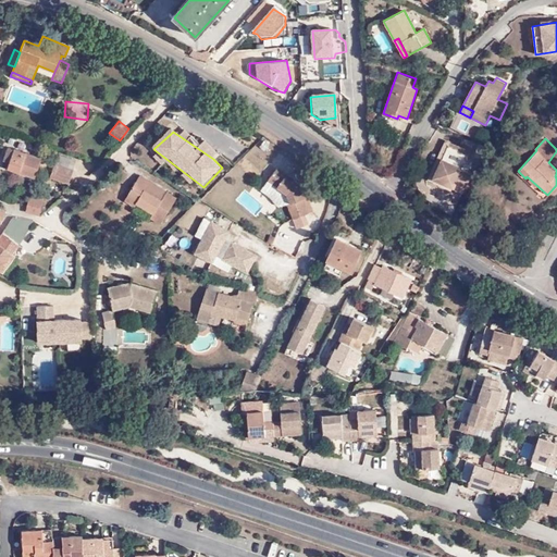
[(432,177),(463,192),(479,159),(447,145),(432,177)]
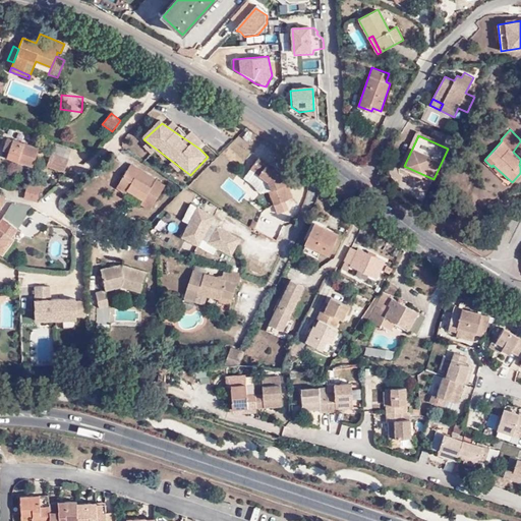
[(12,141),(13,139),(7,137),(3,150),(9,152),(7,158),(33,167),(39,149),(24,142),(23,145),(12,141)]
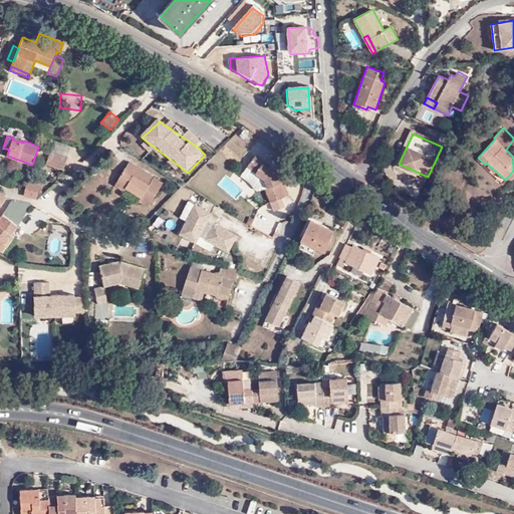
[(67,157),(50,151),(46,164),(63,170),(67,157)]
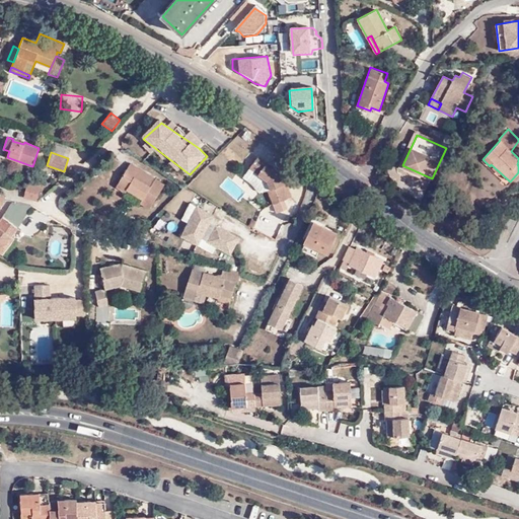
[(271,190),(268,191),(273,204),(287,199),(282,186),(287,182),(284,174),(280,170),(257,156),(249,168),(258,173),(267,180),(271,190)]
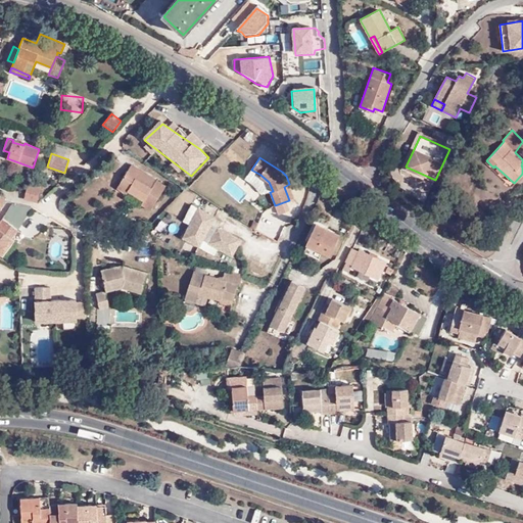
[(146,180),(148,176),(131,164),(116,188),(126,193),(128,190),(143,200),(141,204),(151,210),(165,186),(157,181),(154,185),(146,180)]
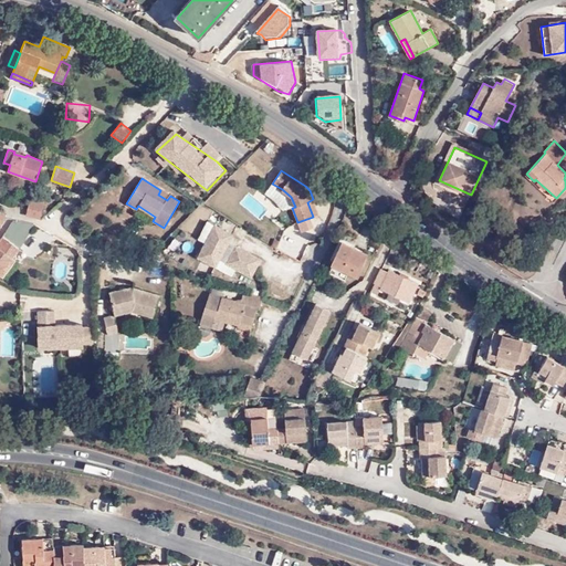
[(291,209),(292,208),(295,207),(291,197),(282,189),(279,194),(287,200),(291,209)]
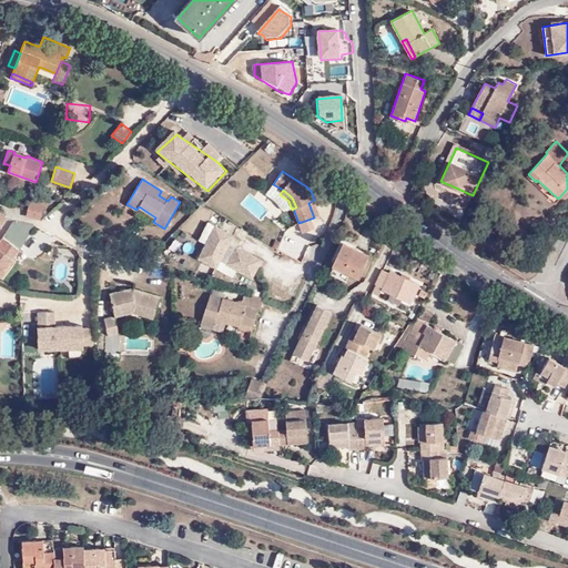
[(171,196),(161,191),(159,195),(168,201),(171,196)]
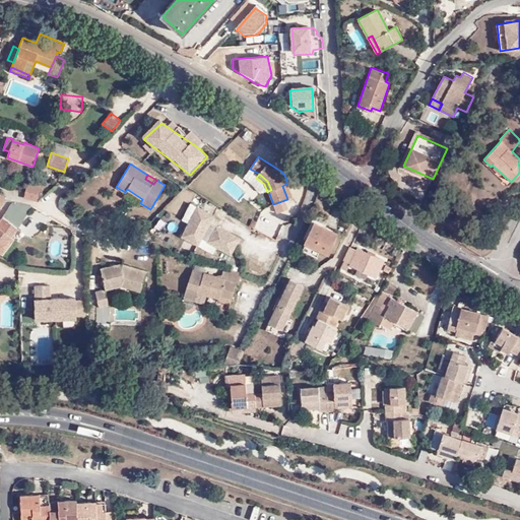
[(27,181),(24,192),(23,198),(38,201),(42,185),(27,181)]
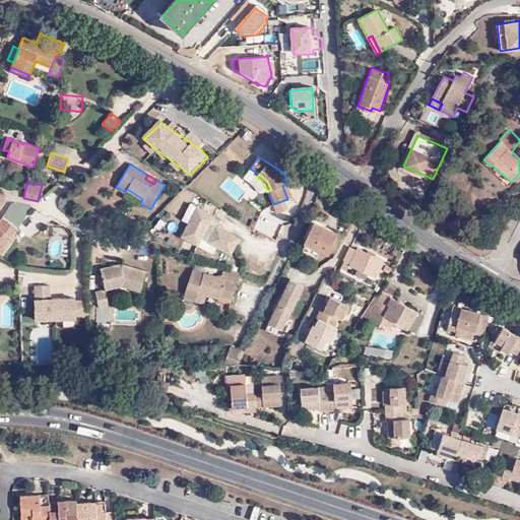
[(11,237),(30,205),(26,204),(11,202),(0,221),(0,252),(1,254),(13,238),(11,237)]
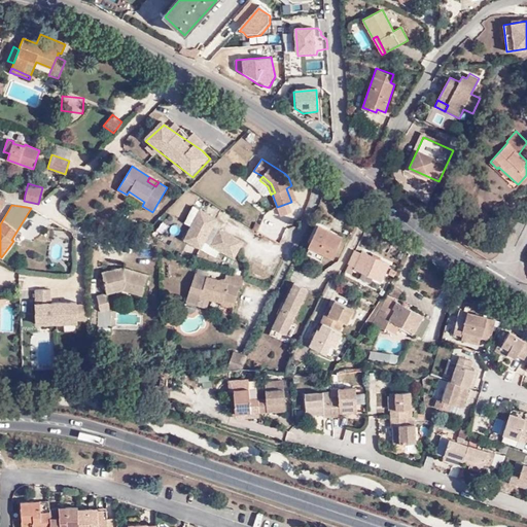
[(222,225),(203,209),(183,242),(202,251),(206,244),(235,260),(244,244),(220,230),(222,225)]
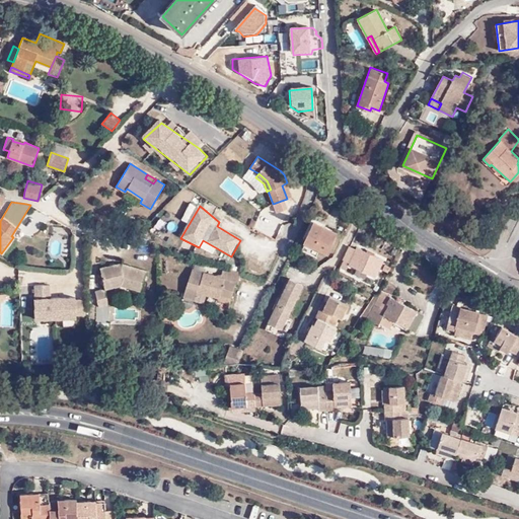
[(304,243),(314,247),(326,253),(338,232),(313,221),(303,242),(304,243)]
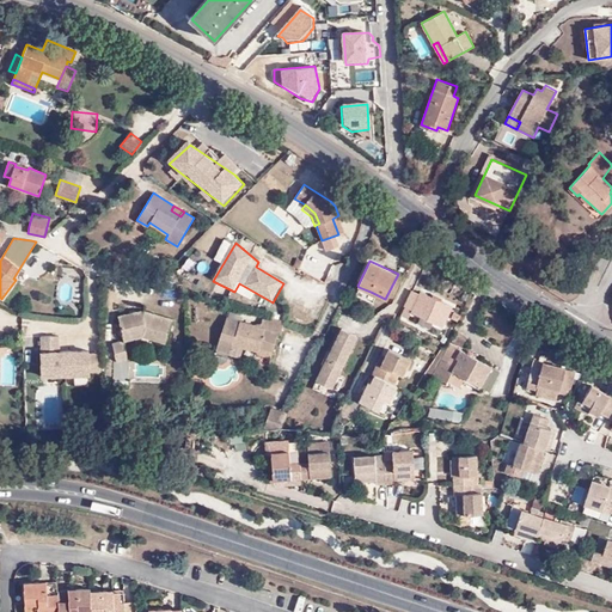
[(367,299),(371,292),(359,287),(356,294),(367,299)]
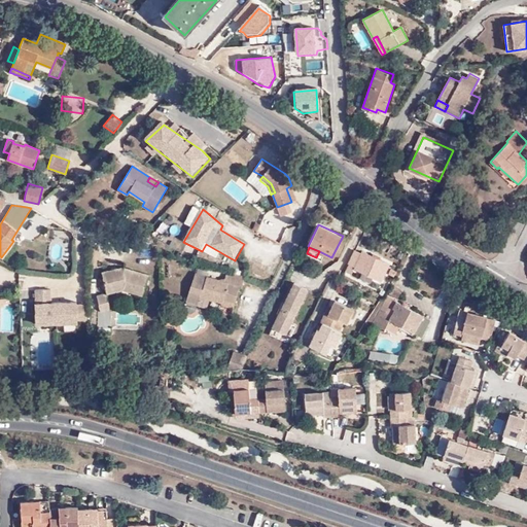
[(355,250),(345,272),(351,274),(353,269),(381,281),(389,264),(361,251),(360,253),(355,250)]
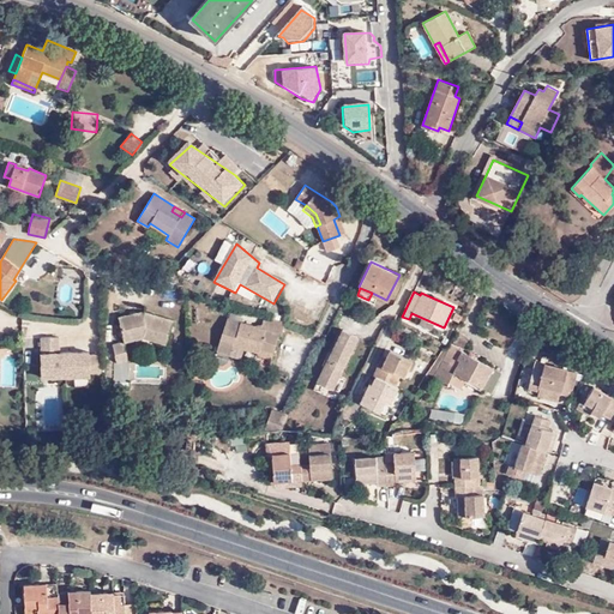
[(136,319),(134,313),(119,317),(124,342),(145,337),(166,345),(173,320),(143,311),(144,317),(136,319)]
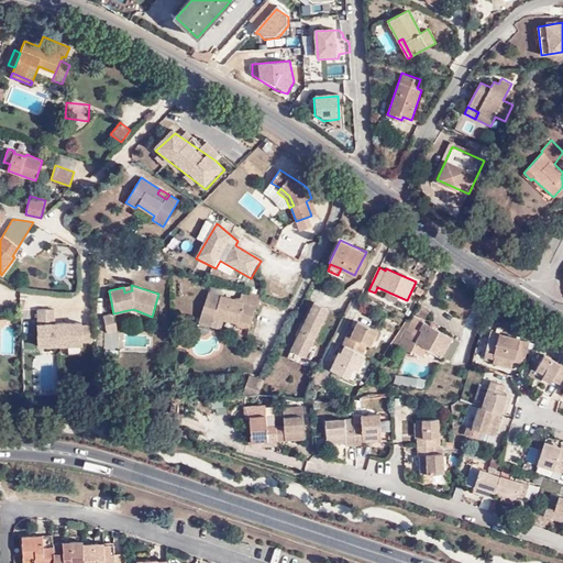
[(262,297),(243,290),(240,300),(208,291),(199,322),(212,326),(214,318),(238,324),(238,322),(251,326),(256,307),(258,307),(262,297)]
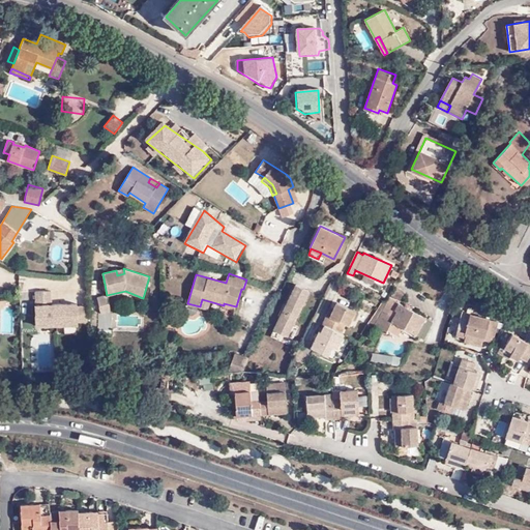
[(310,291),(296,285),(284,310),(274,329),(288,336),(310,291)]
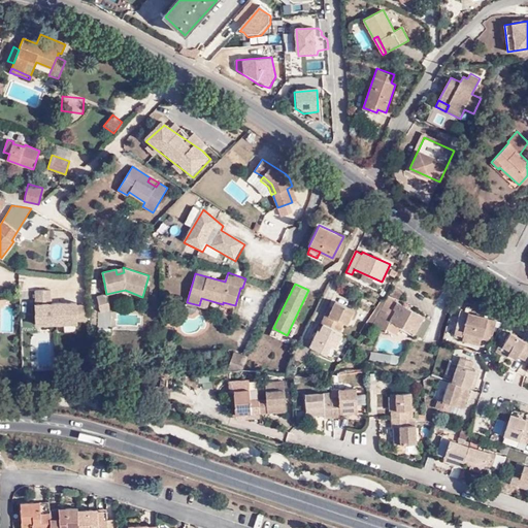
[(391,296),(398,299),(403,292),(396,288),(391,296)]
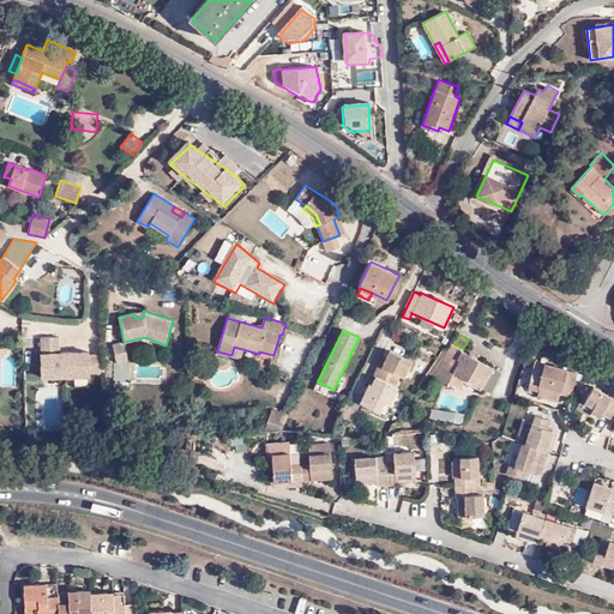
[(59,337),(42,338),(43,383),(92,383),(91,375),(102,375),(102,355),(61,357),(59,337)]
